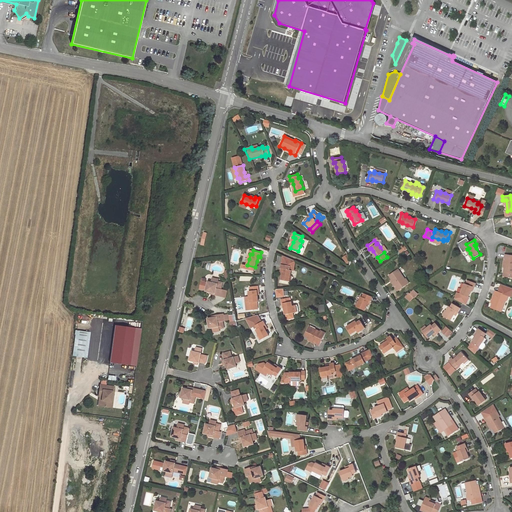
[(281,280),(289,282),(289,281),(290,276),(291,270),(293,271),(295,262),(283,260),(281,269),(283,269),(282,273),(281,280)]
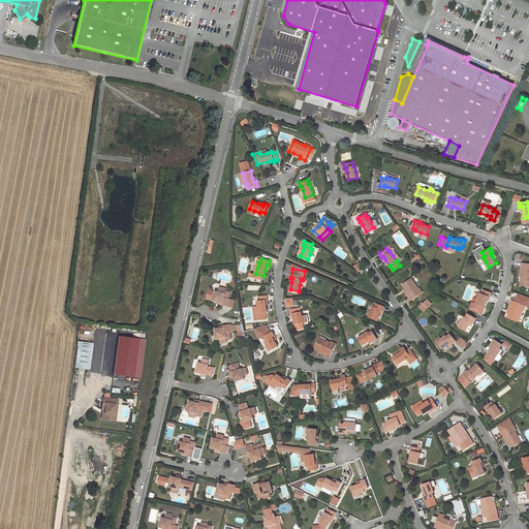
[(412,278),(403,284),(406,288),(410,294),(408,296),(412,301),(424,292),(419,287),(418,288),(412,278)]
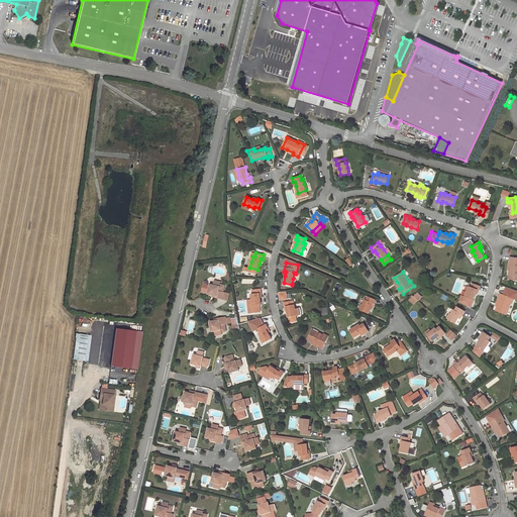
[(210,284),(208,294),(213,295),(216,296),(216,297),(223,299),(224,299),(225,293),(225,292),(223,292),(225,285),(220,284),(214,282),(213,285),(210,284)]
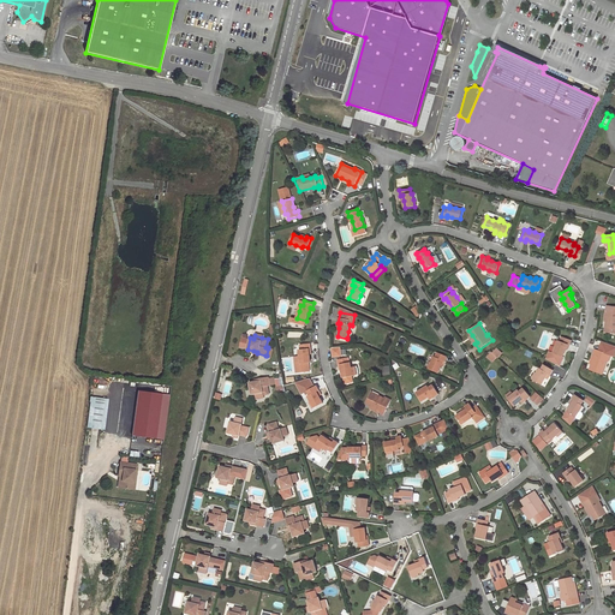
[(572,339),(562,335),(561,340),(560,340),(557,346),(555,353),(563,356),(567,348),(568,344),(571,345),(572,339)]
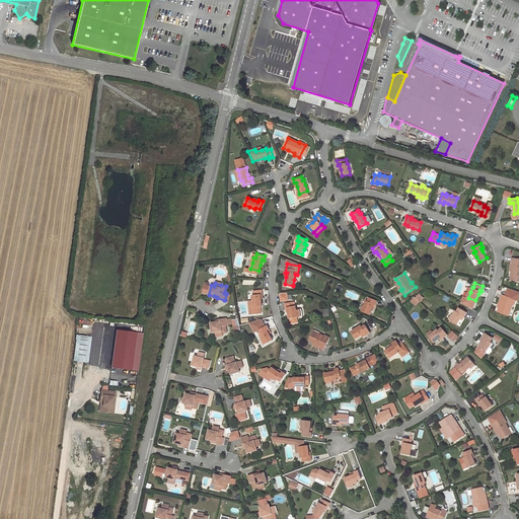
[(253,295),(252,295),(253,300),(253,306),(249,306),(250,314),(262,313),(261,305),(262,305),(262,299),(261,294),(263,294),(262,290),(253,291),(253,295)]
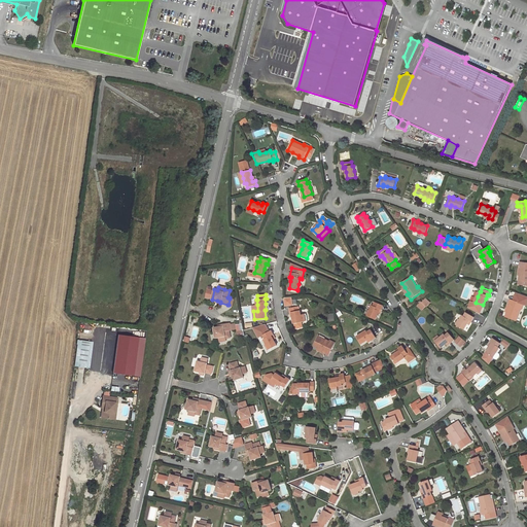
[(523,303),(511,299),(508,304),(510,305),(507,312),(505,316),(516,320),(520,308),(522,309),(523,303)]
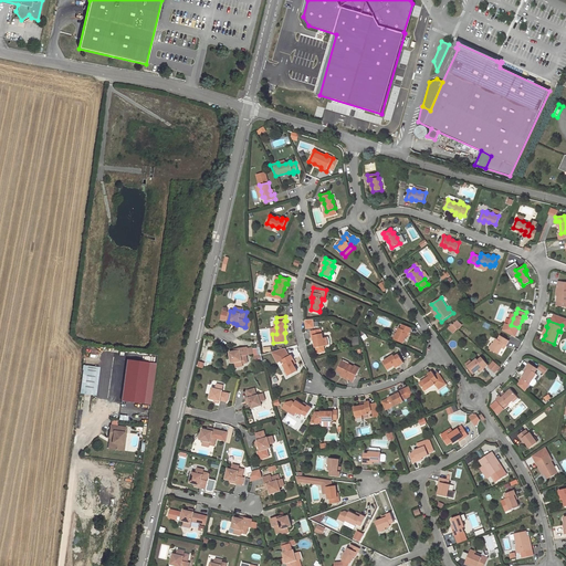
[(398,334),(396,338),(396,339),(404,343),(407,335),(408,332),(410,332),(412,327),(404,324),(401,328),(400,327),(398,334)]
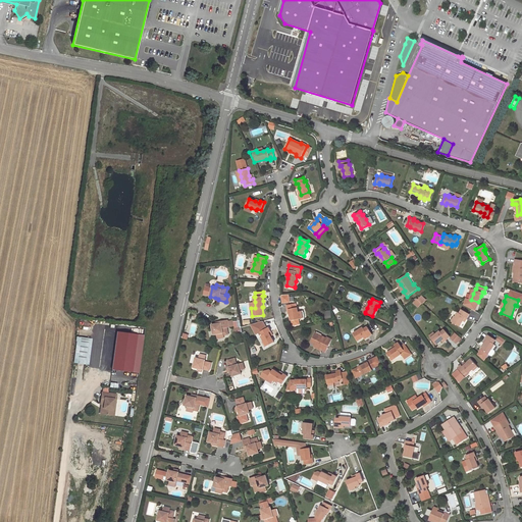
[(418,299),(414,302),(419,307),(422,303),(418,299)]
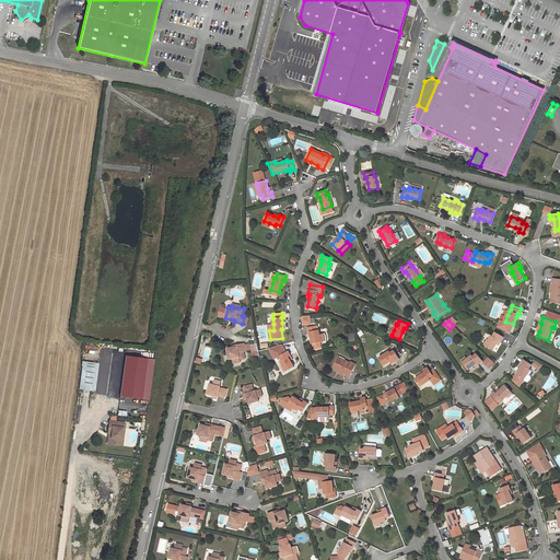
[(317,326),(307,327),(308,331),(311,331),(311,336),(312,343),(313,343),(319,342),(327,341),(325,334),(319,335),(319,330),(317,330),(317,326)]
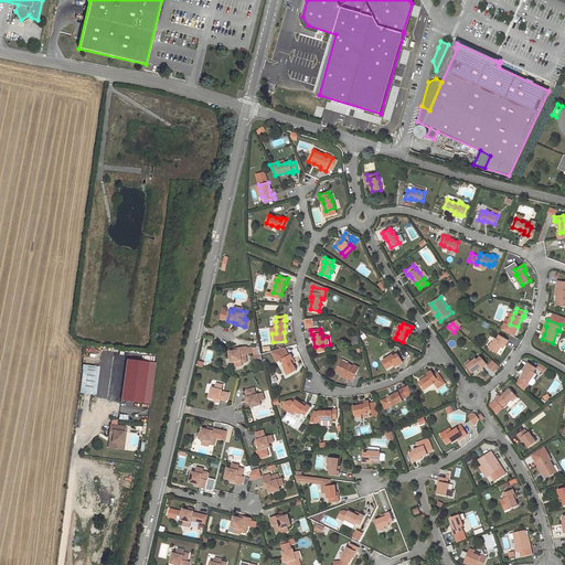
[(509,339),(501,334),(499,339),(497,338),(493,342),(490,348),(498,352),(502,347),(504,342),(507,343),(509,339)]
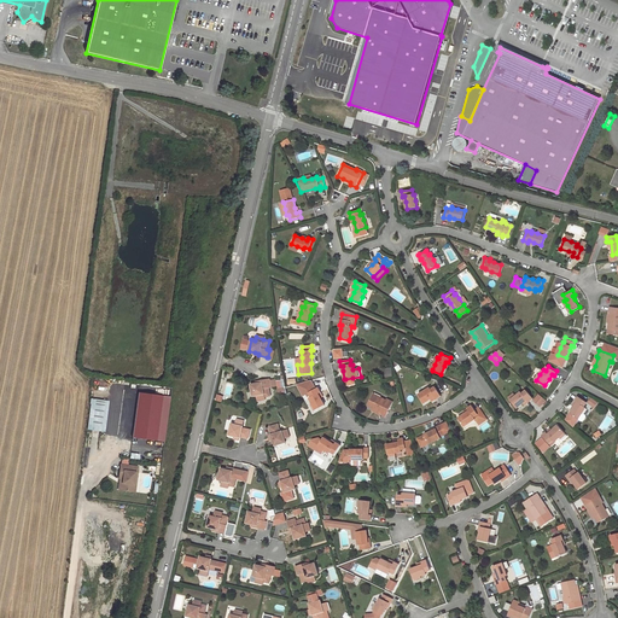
[(256,383),(251,384),(254,396),(257,395),(257,398),(266,396),(270,396),(269,388),(272,388),(272,386),(270,382),(270,378),(261,380),(261,383),(256,383)]
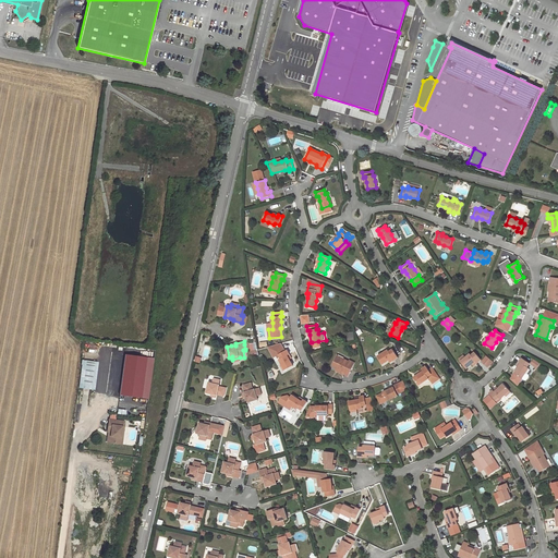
[(392,358),(393,360),(398,358),(393,349),(389,352),(388,350),(378,356),(383,364),(389,360),(392,358)]
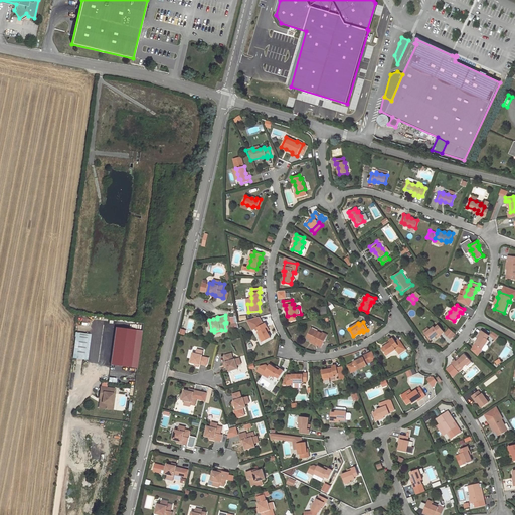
[(261,336),(263,340),(263,341),(270,338),(267,330),(266,328),(267,327),(266,323),(258,326),(260,330),(259,331),(261,336)]
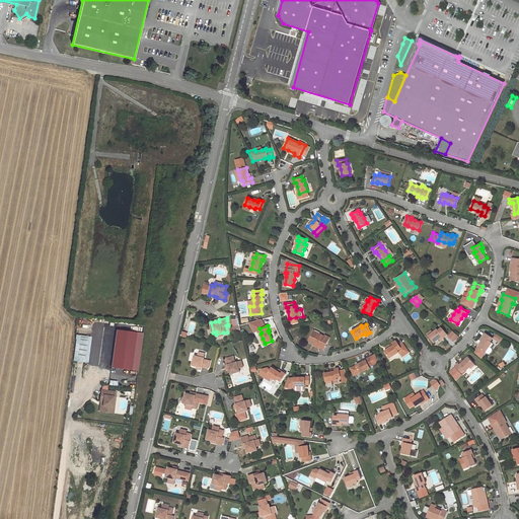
[(448,335),(442,327),(439,330),(438,328),(434,332),(429,337),(435,343),(440,338),(443,336),(444,337),(448,335)]
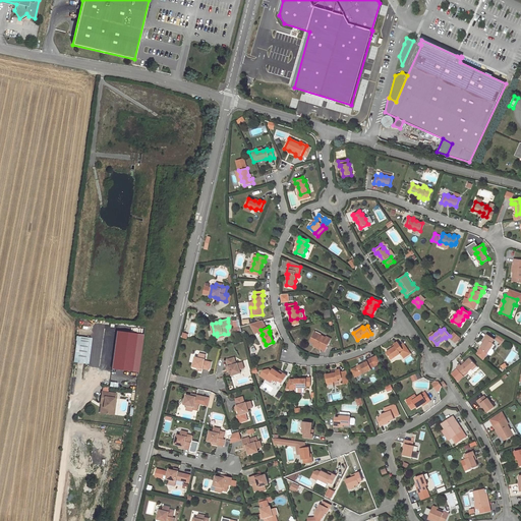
[(145,335),(117,332),(112,369),(138,373),(145,335)]
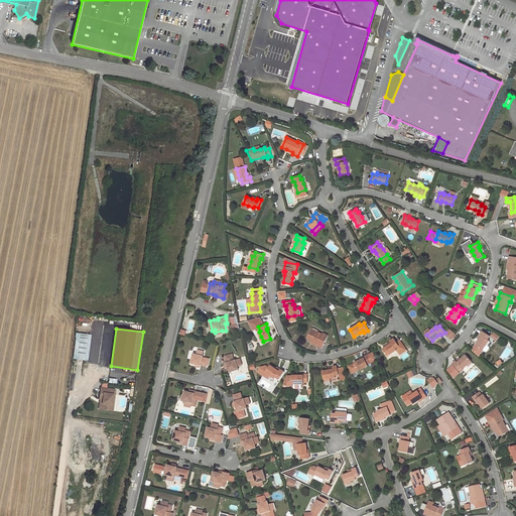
[(318,344),(317,346),(323,348),(329,336),(324,333),(323,334),(311,329),(306,339),(312,341),(318,344)]
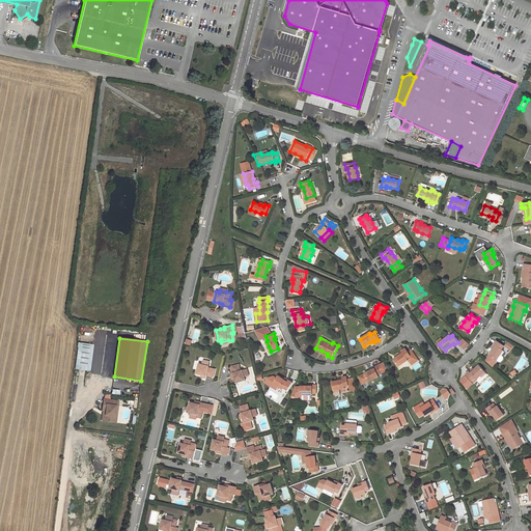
[(465,338),(460,343),(466,348),(470,343),(465,338)]
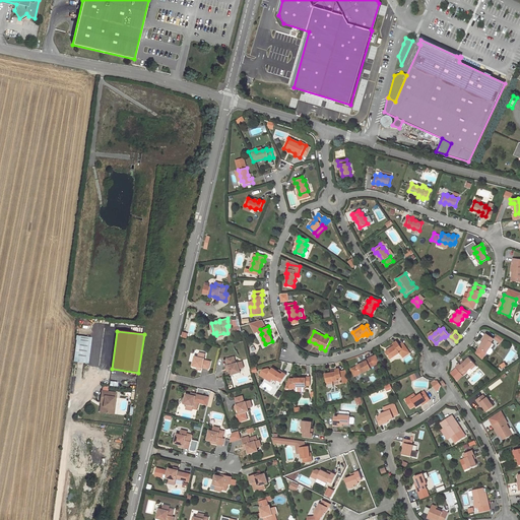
[(495,337),(488,333),(484,336),(486,338),(484,341),(480,347),(490,353),(492,353),(494,349),(494,348),(491,346),(494,342),(493,341),(495,337)]
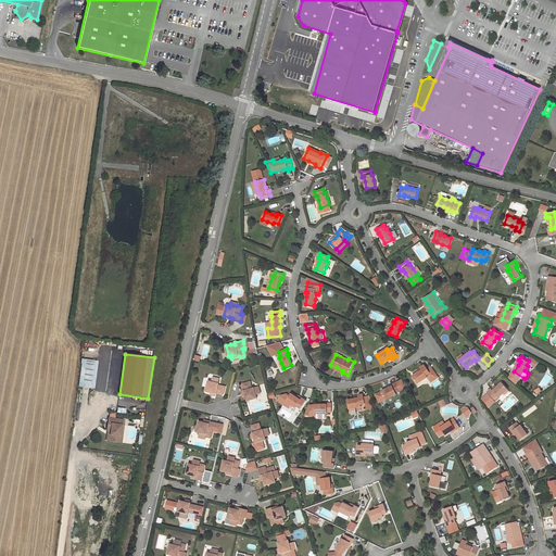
[(93,388),(97,359),(84,358),(79,386),(93,388)]
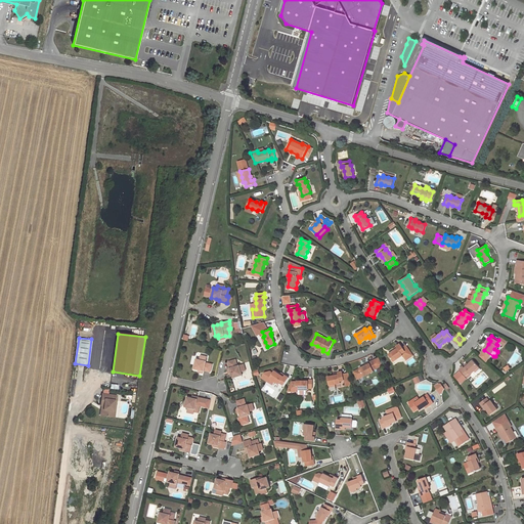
[(389,354),(393,361),(394,361),(398,358),(402,355),(405,360),(412,356),(406,346),(403,347),(401,344),(398,346),(399,347),(395,350),(389,354)]
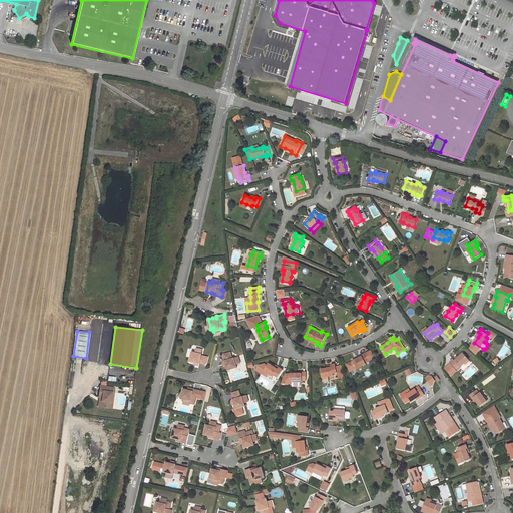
[(371,349),(365,352),(362,354),(363,356),(359,358),(353,361),(357,368),(363,365),(366,363),(366,362),(376,357),(371,349)]
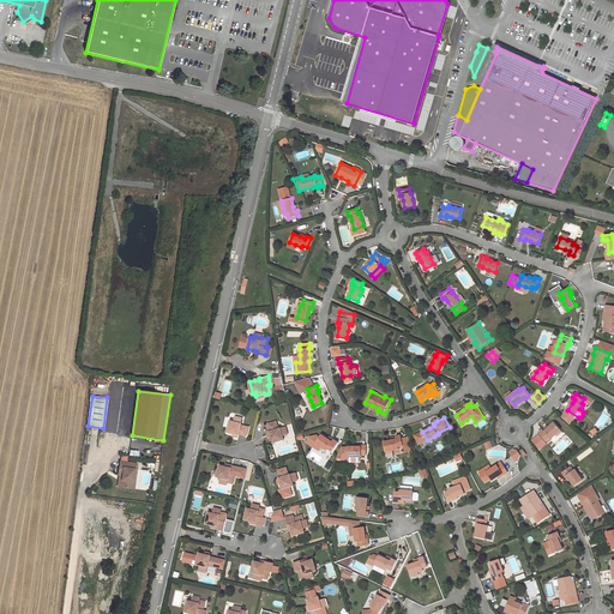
[(238,434),(239,434),(239,433),(246,435),(248,427),(241,425),(242,420),(234,419),(234,421),(230,420),(227,432),(233,433),(238,434)]
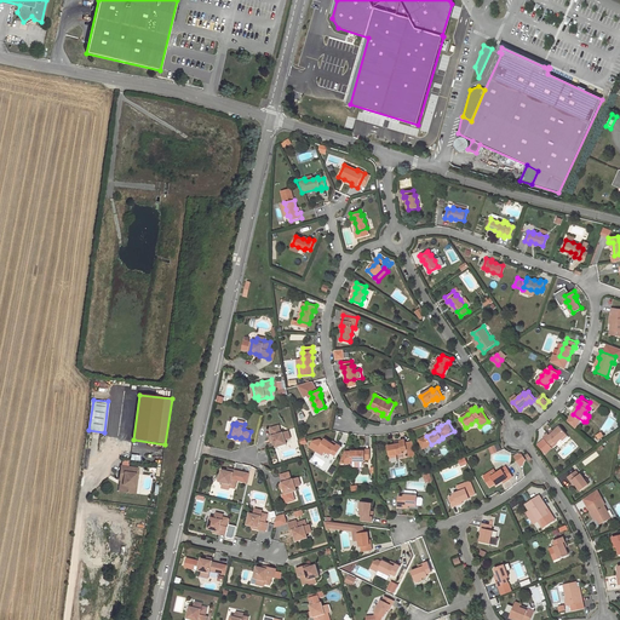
[(274,442),(276,447),(287,443),(286,440),(288,440),(286,431),(282,432),(280,425),(271,428),(274,435),(273,436),(274,442)]
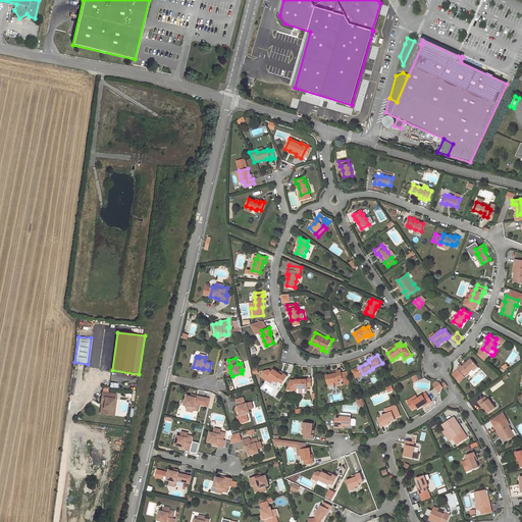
[(478,365),(472,358),(467,363),(464,366),(463,364),(459,367),(465,374),(468,371),(469,372),(473,368),(478,365)]
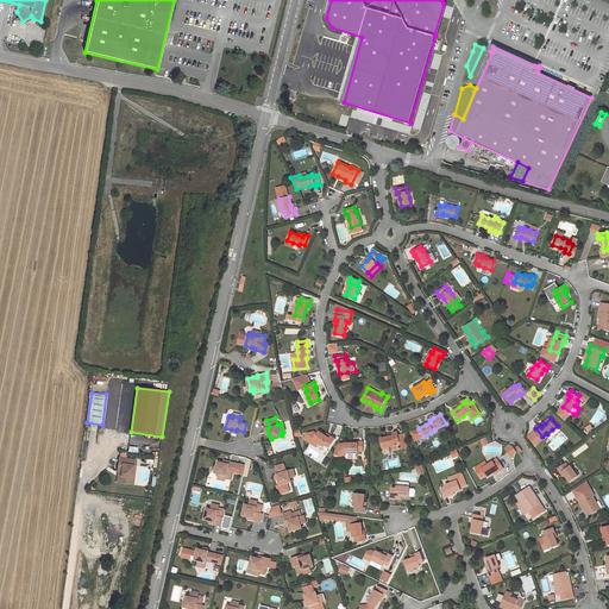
[(424,437),(419,428),(413,432),(416,440),(424,437)]
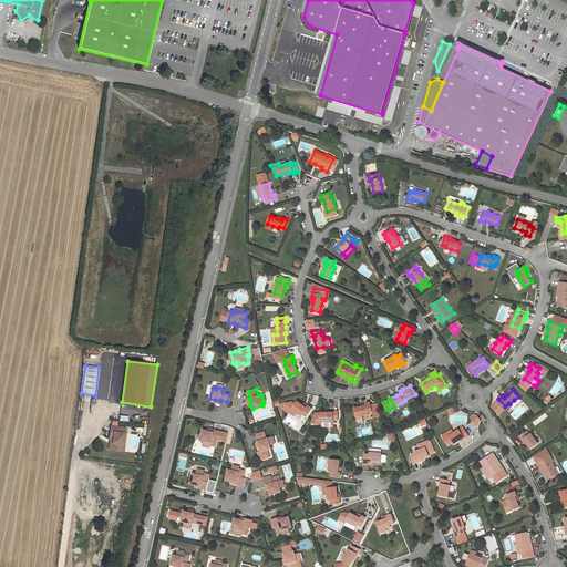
[(291,409),(296,403),(292,401),(287,402),(284,408),(290,412),(292,409),(291,409)]
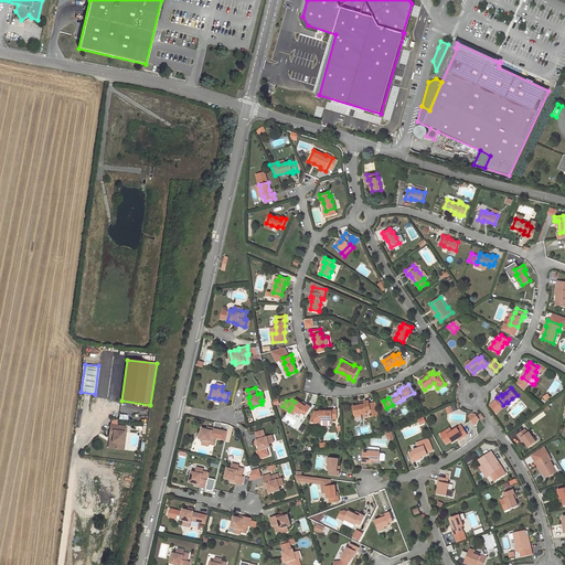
[(302,413),(306,415),(311,407),(307,404),(306,406),(301,403),(296,400),(295,402),(290,407),(291,407),(296,411),(300,414),(302,413)]
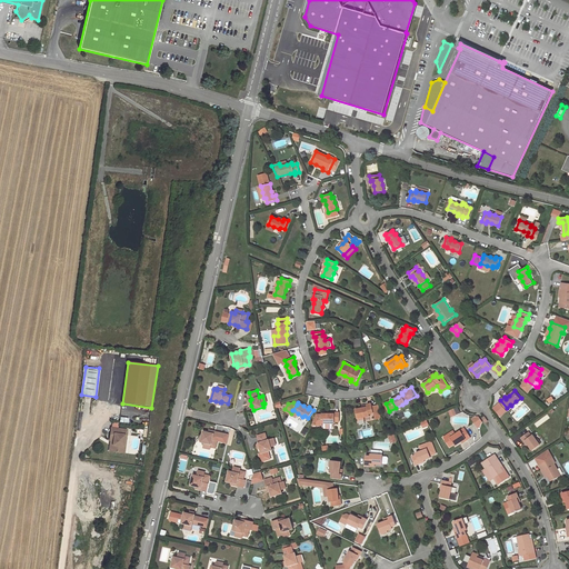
[(363,408),(356,409),(358,420),(365,418),(370,417),(370,413),(373,413),(372,406),(372,403),(367,405),(368,407),(363,408)]
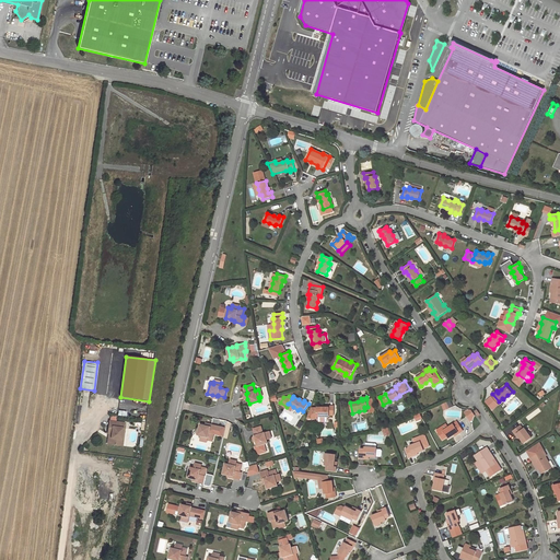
[(373,398),(366,399),(368,407),(369,408),(375,406),(373,398)]
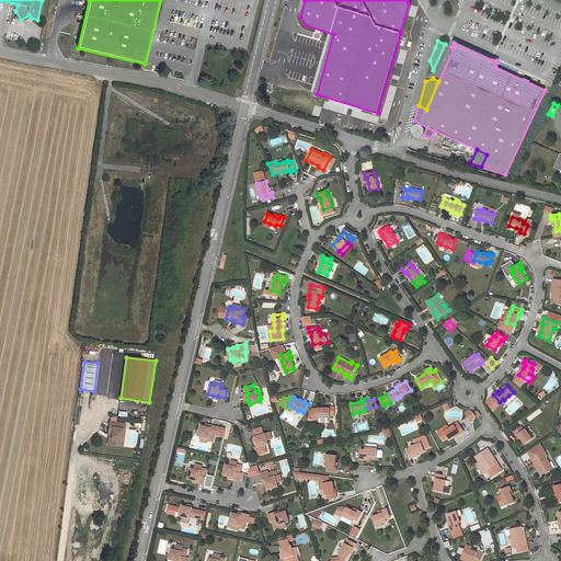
[(330,415),(334,415),(334,405),(330,405),(330,408),(318,408),(318,409),(312,409),(308,420),(318,420),(318,418),(324,418),(330,416),(330,415)]
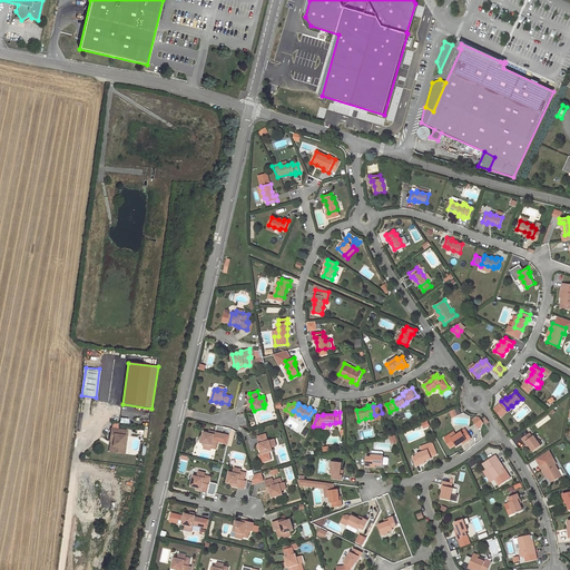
[(479,416),(472,420),(479,429),(484,424),(479,416)]
